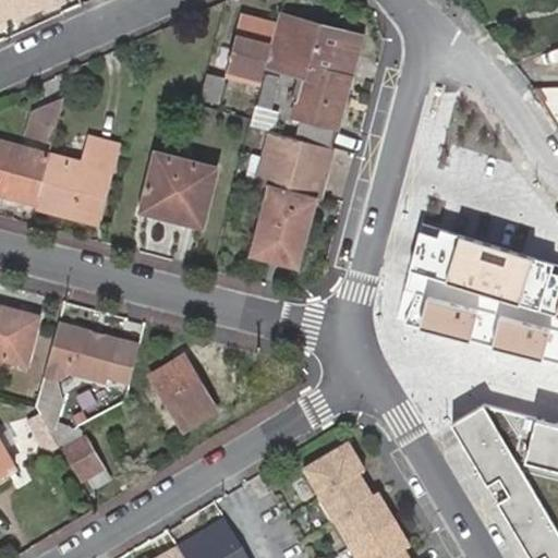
[(0,0),(0,16),(13,11),(15,16),(49,0),(0,0)]
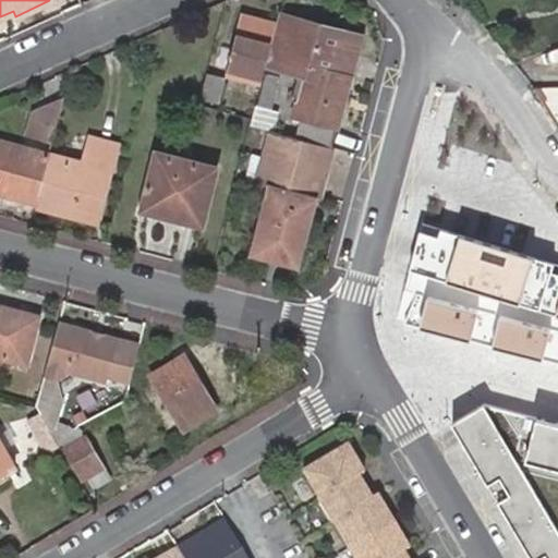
[(359,36),(279,14),(276,26),(265,67),(304,76),(293,114),(302,117),(338,128),(356,57),(353,56),(359,36)]
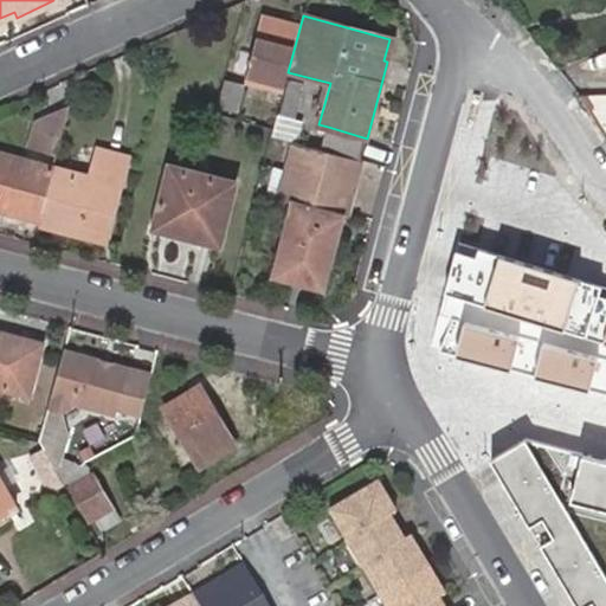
[(268,34),(271,20),(265,19),(260,33),(268,34)]
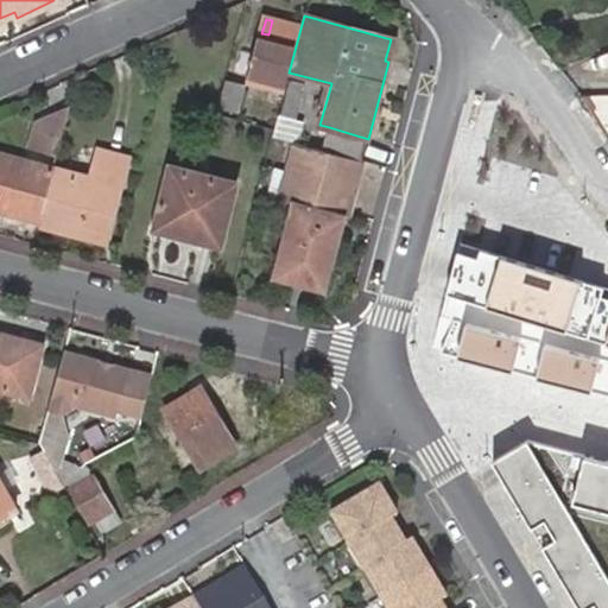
[(289,73),(301,29),(272,20),(268,35),(261,33),(251,75),(286,84),(289,73)]
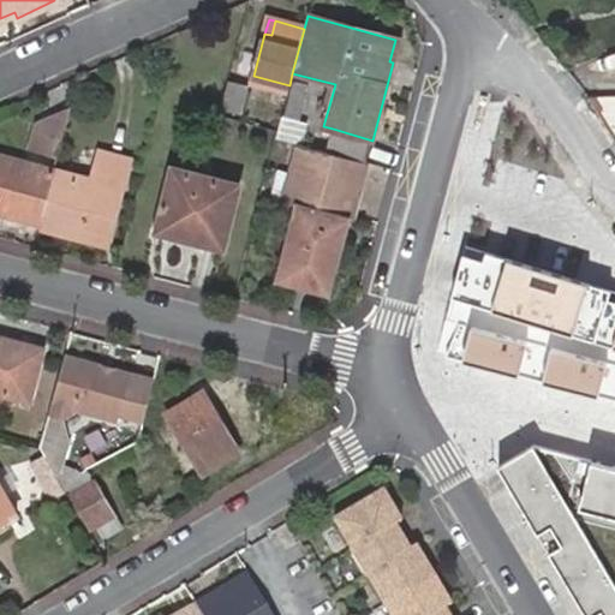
[(252,83),(287,93),(290,85),(254,76),(252,83)]
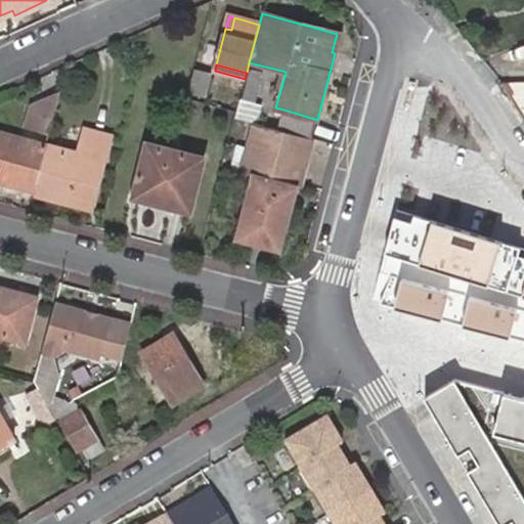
[(250,71),(242,99),(252,102),(260,74),(250,71)]
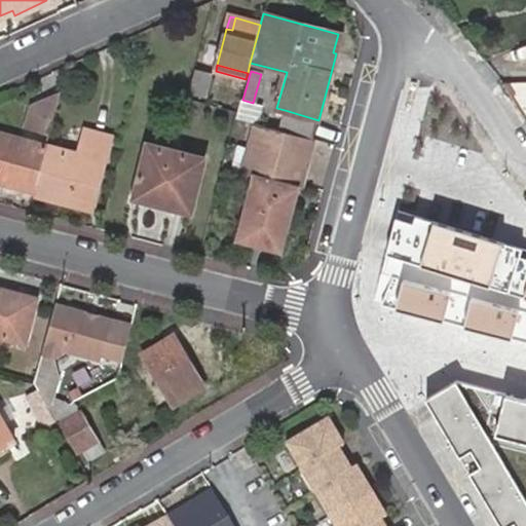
[(210,79),(193,75),(188,99),(204,104),(210,79)]
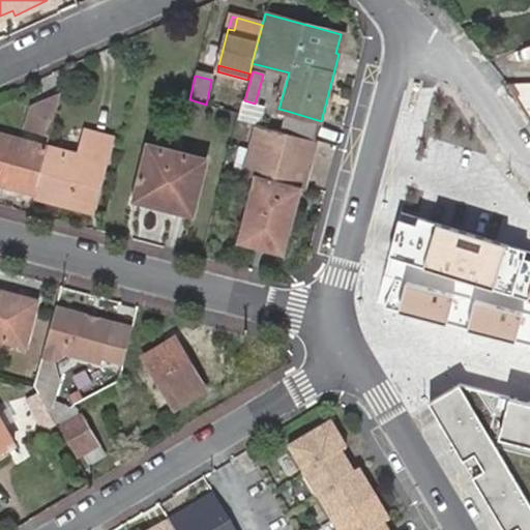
[(27,127),(47,135),(58,94),(33,105),(27,127)]
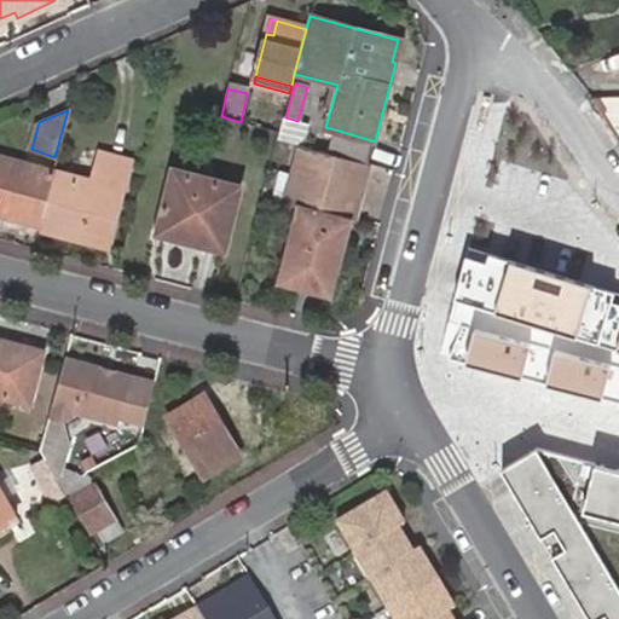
[(375,142),(335,129),(329,152),(370,163),(375,142)]
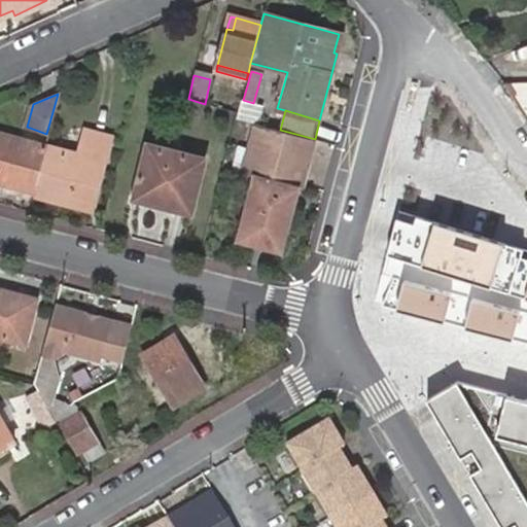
[(297,188),(303,189),(315,139),(280,130),(256,124),(243,175),(255,177),(297,188)]
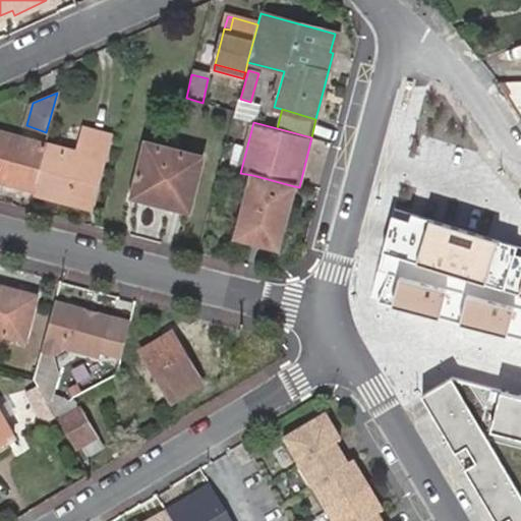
[(43,147),(32,189),(65,199),(67,194),(90,200),(108,136),(81,129),(77,143),(85,147),(82,157),(74,155),(43,147)]
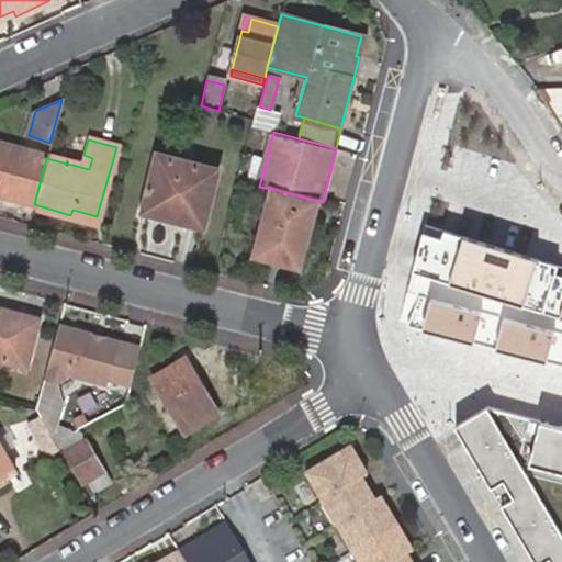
[(0,192),(0,194),(34,204),(46,158),(44,157),(44,156),(0,143),(0,190),(1,190),(0,192)]
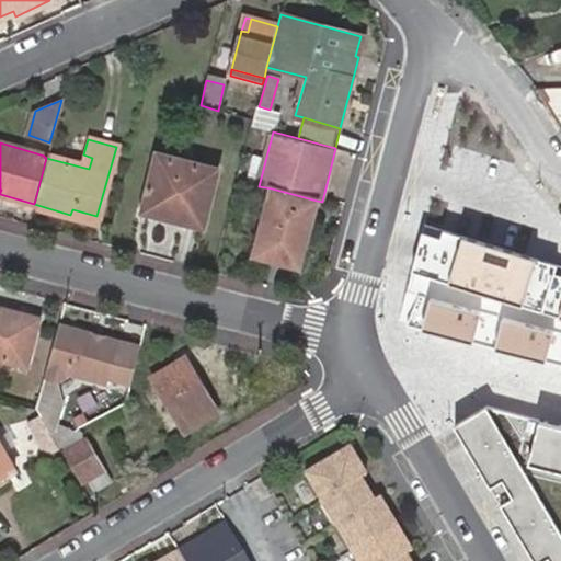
[(216,169),(153,153),(138,208),(202,226),(216,169)]
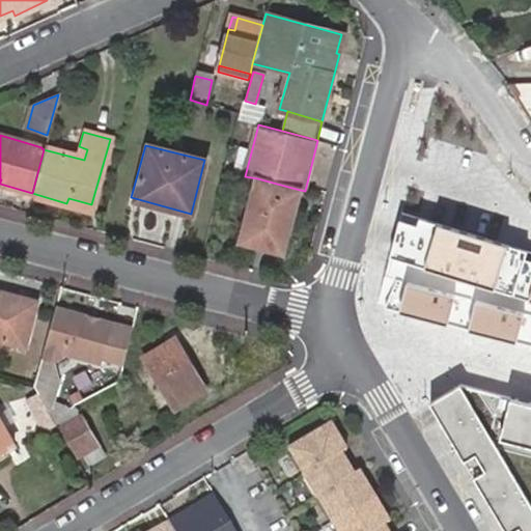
[(79,146),(76,158),(84,160),(87,149),(79,146)]
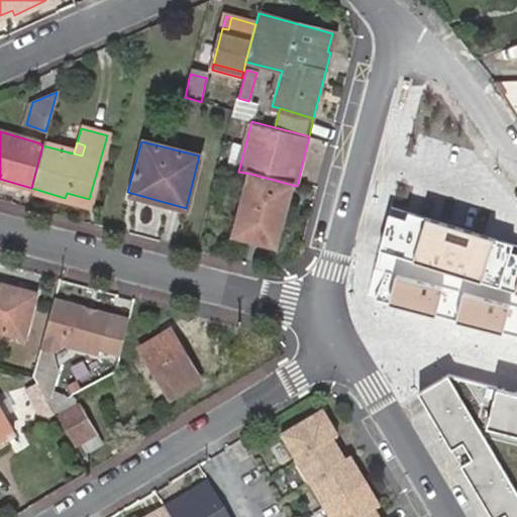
[(285,208),(292,185),(250,174),(233,234),(271,244),(275,245),(285,208)]
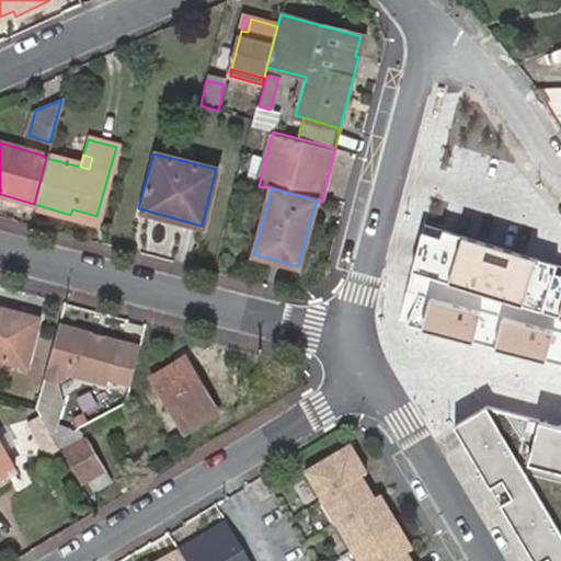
[(72,209),(70,215),(95,221),(96,216),(72,209)]
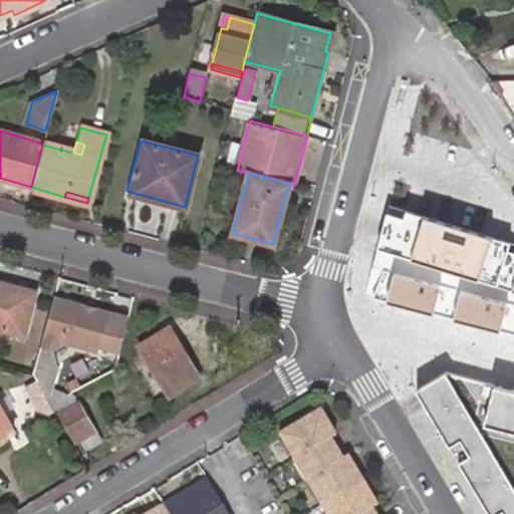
[(513,239),(391,206),(366,293),(513,332),(513,239)]
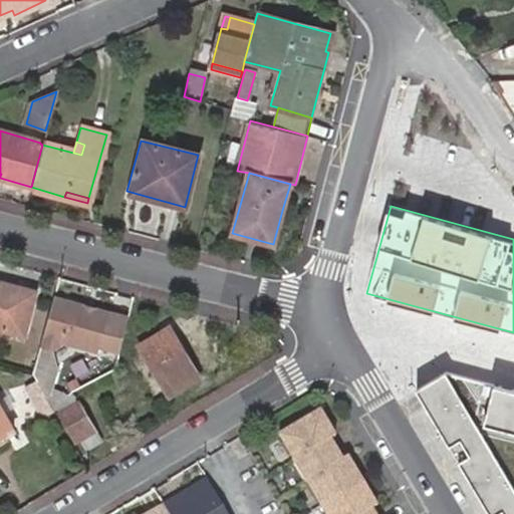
[(13,288),(0,284),(0,293),(10,296),(13,288)]
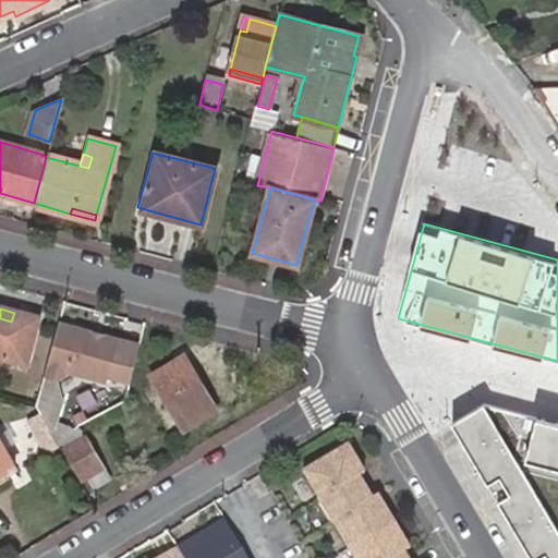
[(0,318),(0,356),(24,363),(36,318),(14,313),(11,322),(0,318)]
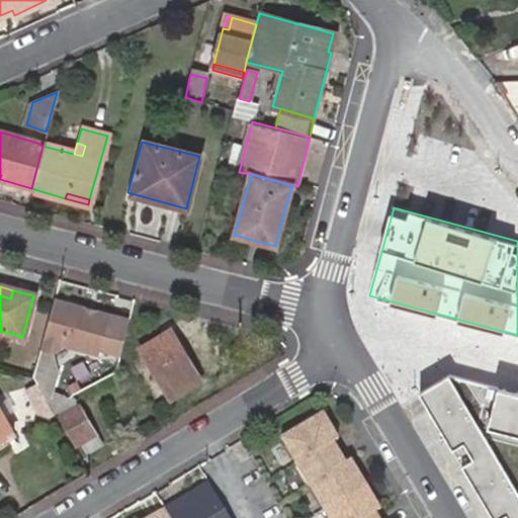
[(41,338),(119,360),(133,315),(56,292),(41,338)]
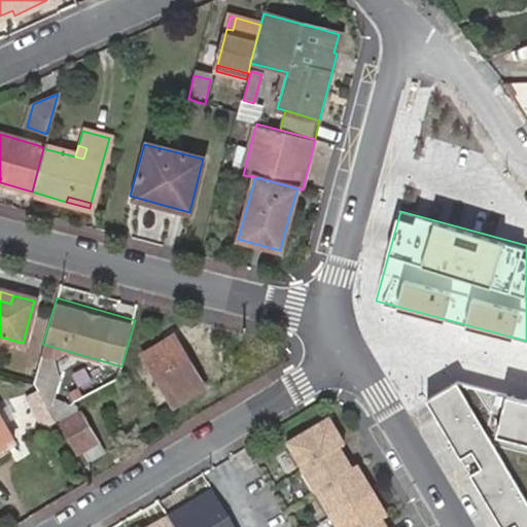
[(203,386),(185,355),(178,359),(167,341),(144,356),(174,403),(203,386)]
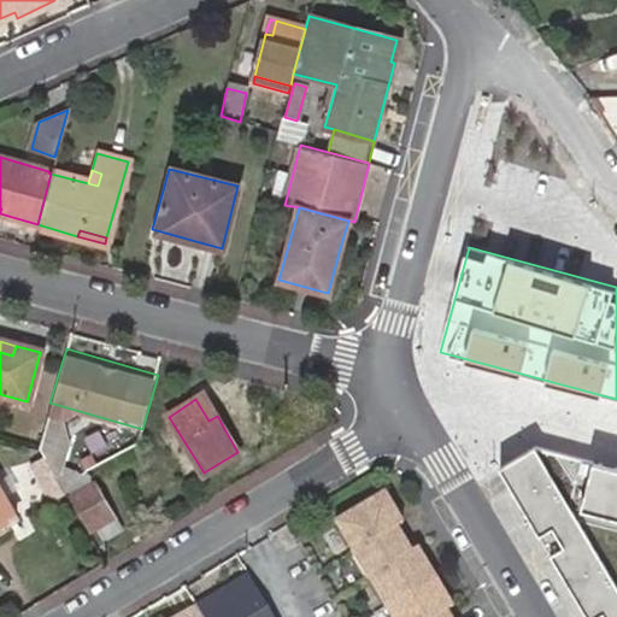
[(78,411),(54,404),(41,453),(45,458),(59,483),(63,471),(78,411)]
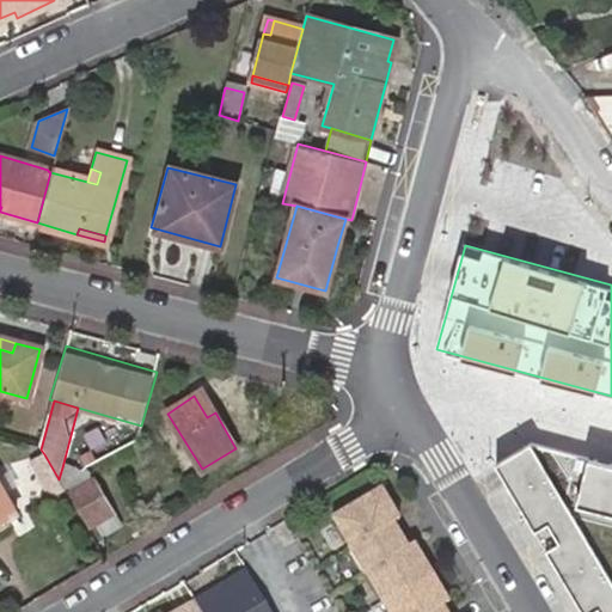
[(494,465),(582,611),(611,611),(611,464),(530,444),(494,465)]
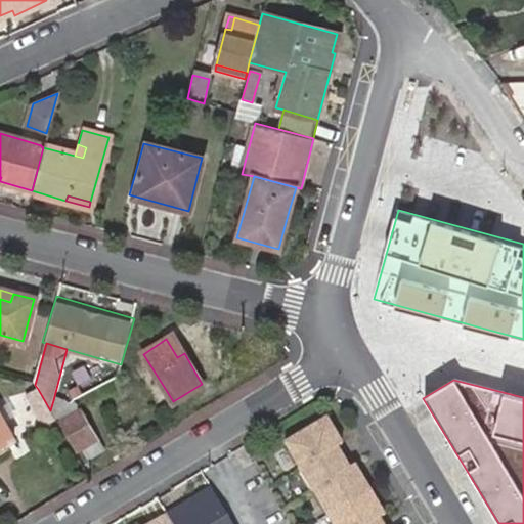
[(55,420),(54,419),(50,410),(38,389),(24,396),(42,428),(55,420)]
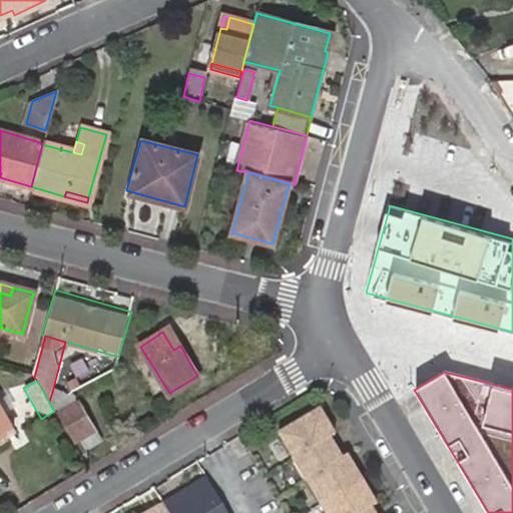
[(62,400),(56,406),(60,412),(78,401),(71,390),(62,400)]
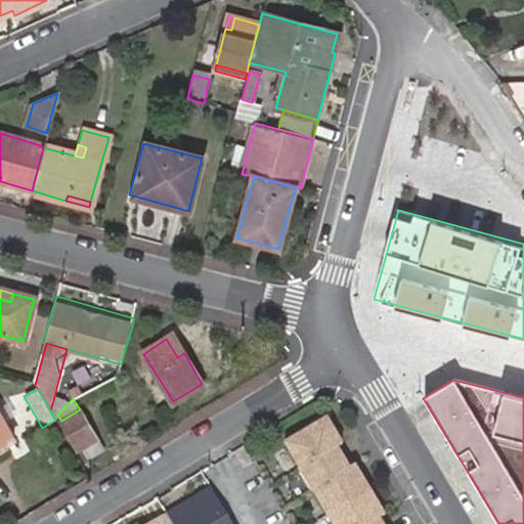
[(53,400),(50,410),(54,419),(63,408),(53,400)]
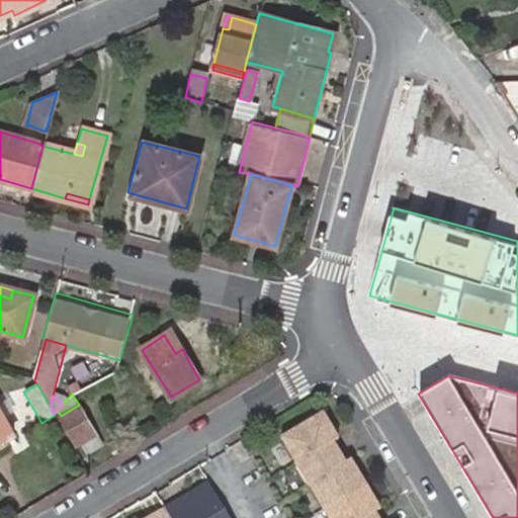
[(102,445),(79,405),(61,416),(81,452),(87,449),(88,453),(102,445)]
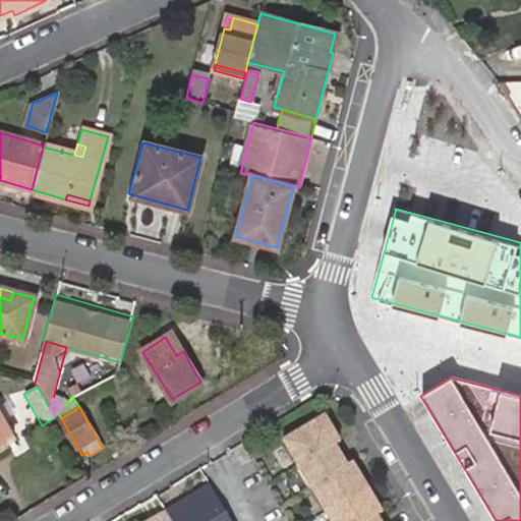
[(0,444),(14,437),(0,412),(0,444)]
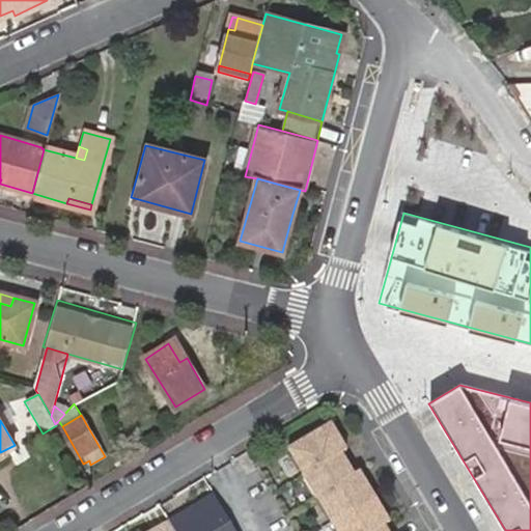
[(344,451),(330,426),(288,451),(303,476),(316,500),(317,499),(332,524),(336,530),(389,530),(385,525),(388,523),(359,474),(356,475),(341,452),(344,451)]
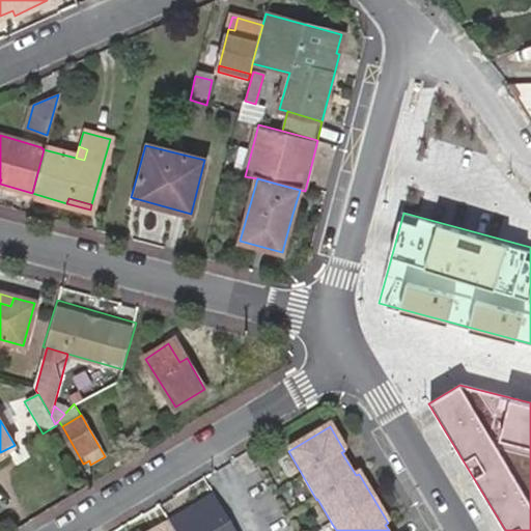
[(234,530),(214,496),(170,523),(174,530),(234,530)]
